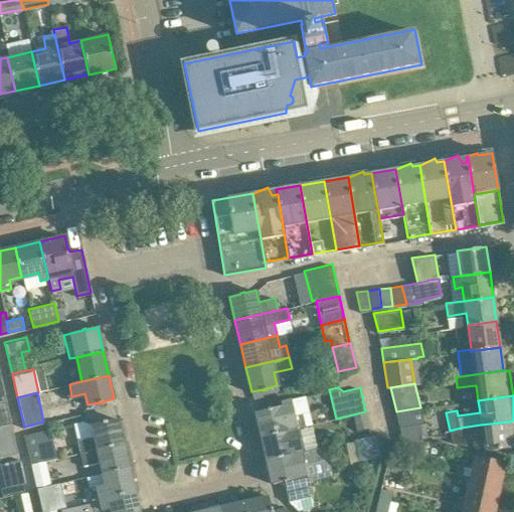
[(262,435),(299,427),(305,425),(302,413),(295,415),(291,398),(281,400),(282,405),(271,407),(271,406),(267,407),(267,408),(255,411),(262,435)]
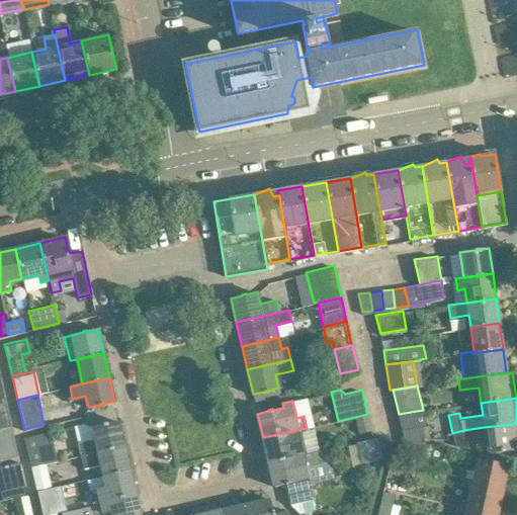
[(0,427),(11,425),(6,403),(0,404),(0,427)]
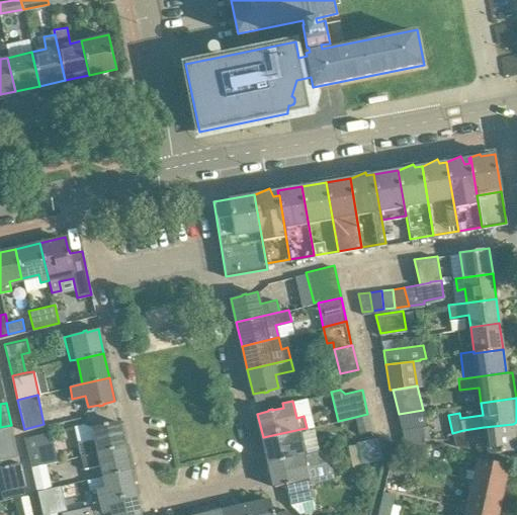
[(399,414),(402,429),(421,426),(427,425),(423,410),(399,414)]
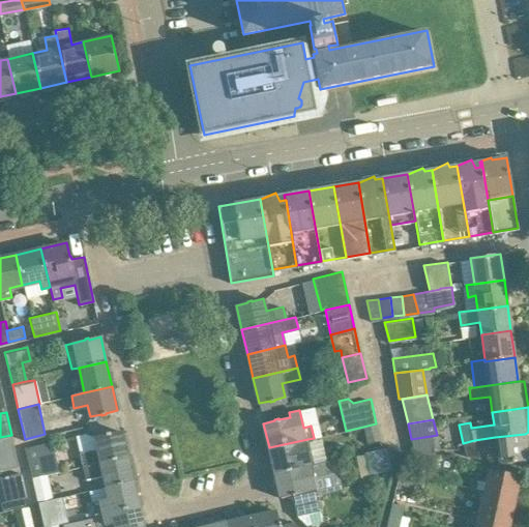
[(376,423),(363,427),(366,442),(380,439),(376,423)]
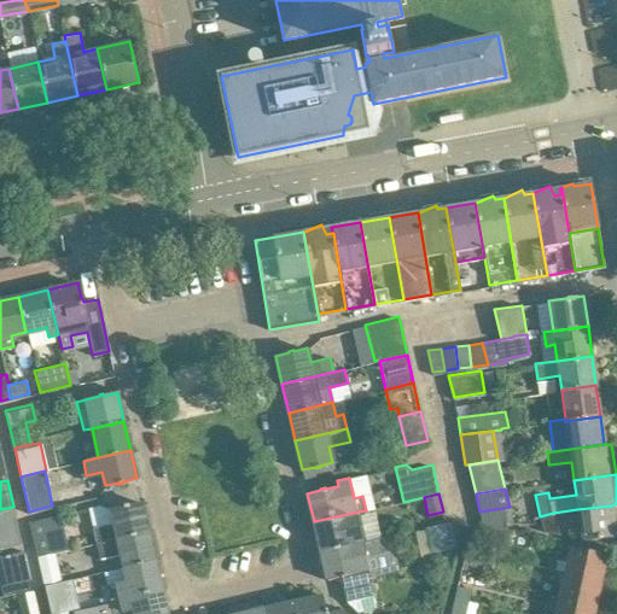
[(92,527),(95,543),(117,538),(149,531),(143,502),(128,504),(128,503),(123,504),(123,506),(110,509),(114,522),(92,527)]
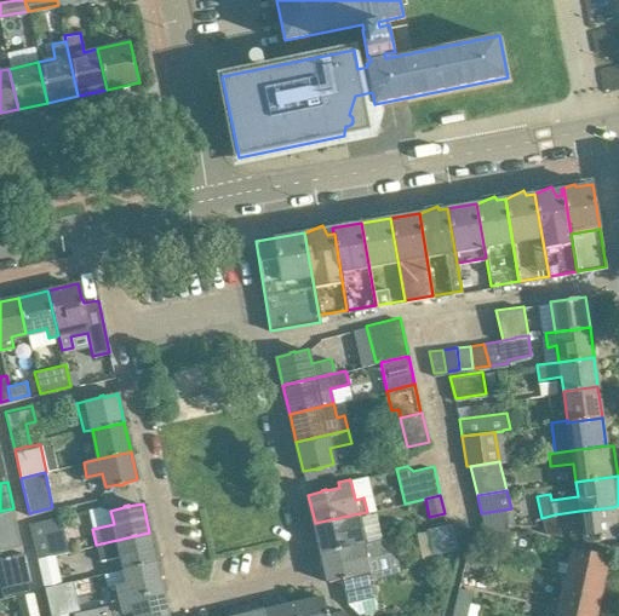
[(614,507),(579,511),(584,541),(618,536),(614,507)]
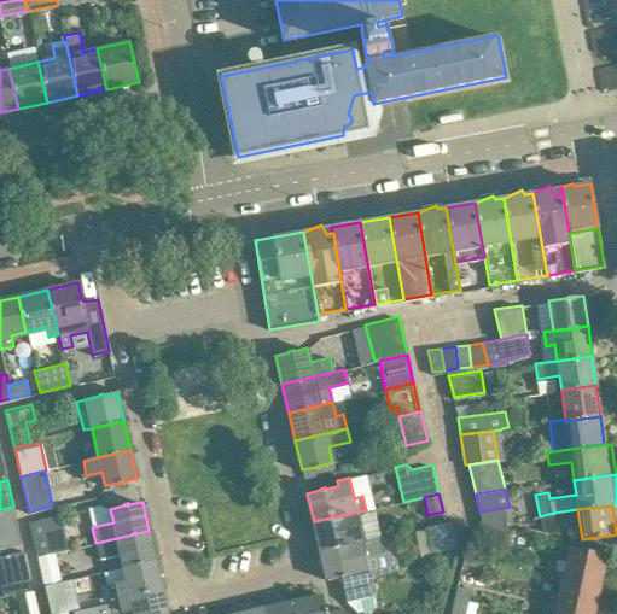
[(0,547),(21,542),(13,507),(0,509),(0,547)]
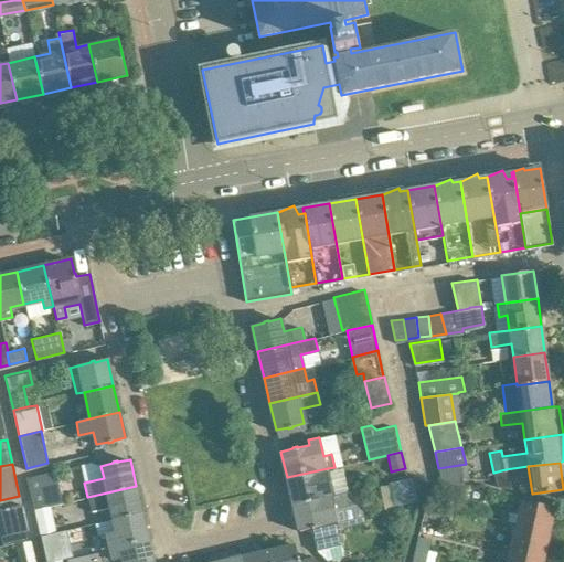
[(459,465),(438,468),(442,484),(463,484),(459,465)]
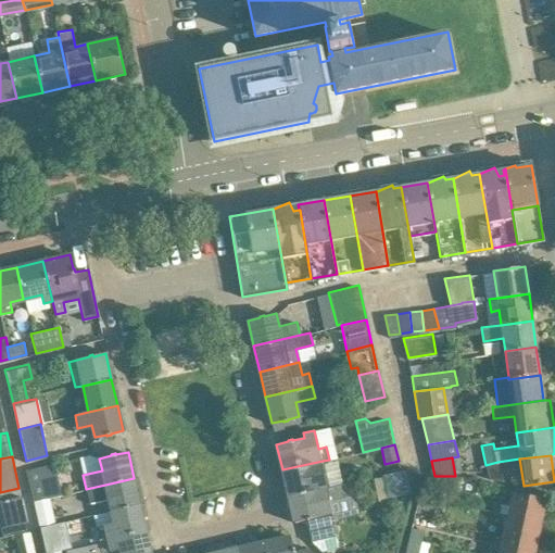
[(282,469),(288,495),(329,486),(323,461),(282,469)]
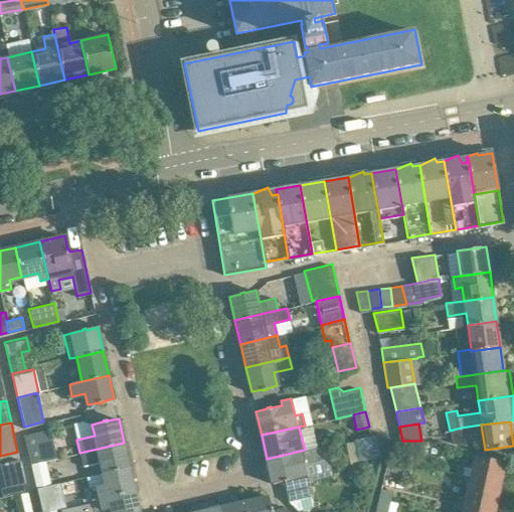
[(24,435),(31,464),(45,460),(57,457),(50,428),(24,435)]
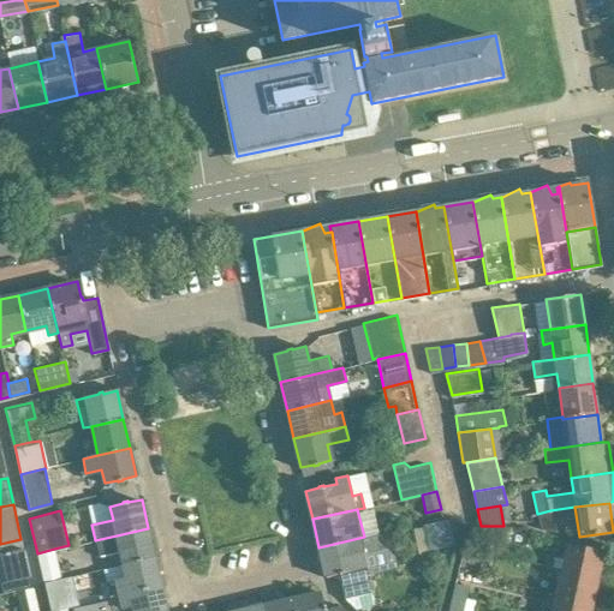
[(555,532),(550,510),(537,514),(541,529),(555,532)]
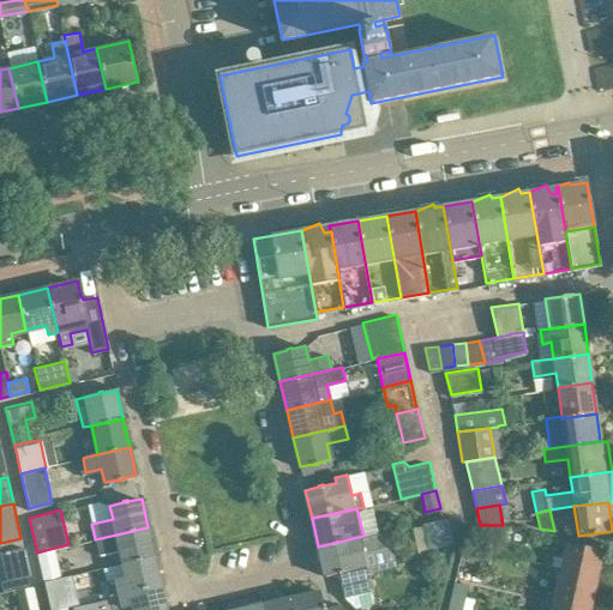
[(452,542),(448,517),(421,523),(427,548),(452,542)]
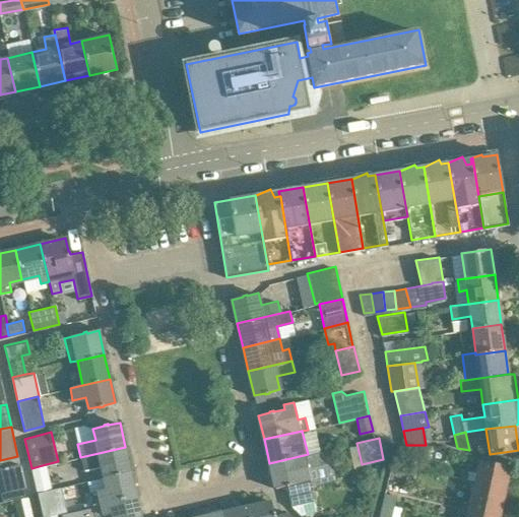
[(102,465),(104,477),(130,471),(125,447),(99,453),(80,457),(82,469),(102,465)]
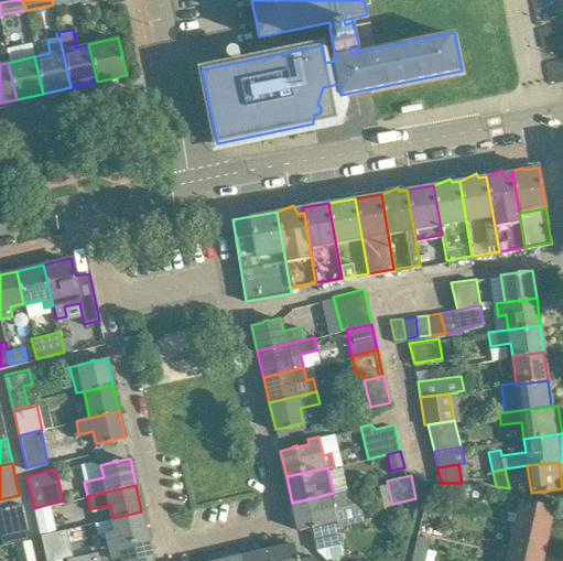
[(334,493),(292,503),(299,529),(311,526),(315,549),(337,543),(339,543),(336,527),(334,520),(338,519),(335,506),(359,500),(357,487),(347,489),(334,493)]
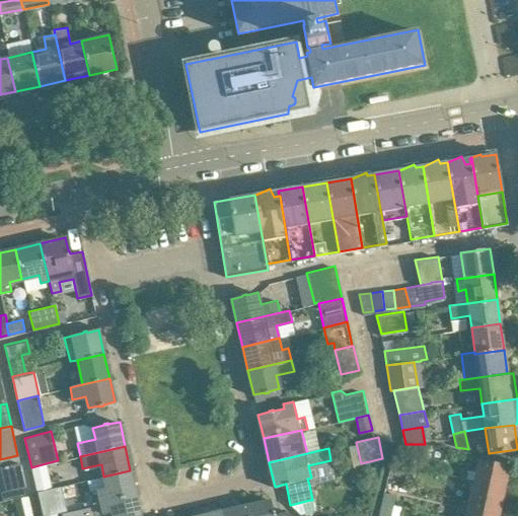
[(392,452),(390,461),(401,463),(403,454),(392,452)]
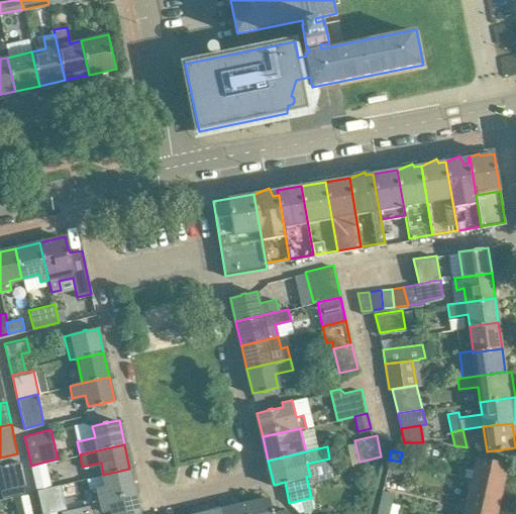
[(503,485),(507,464),(467,454),(463,468),(474,470),(472,478),(503,485)]
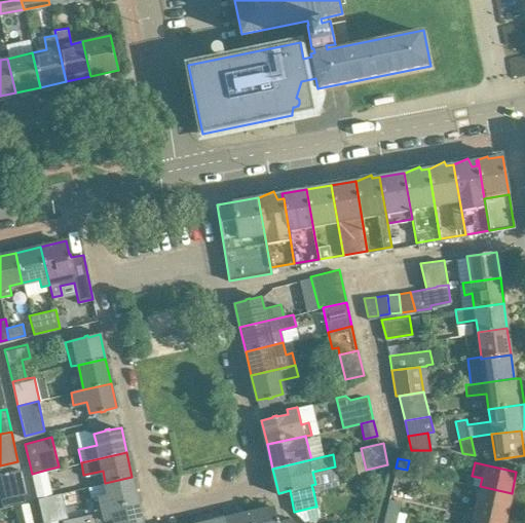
[(407,470),(396,468),(394,478),(405,480),(407,470)]
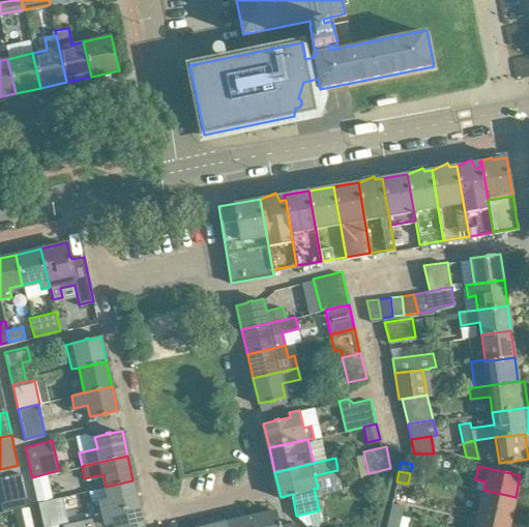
[(6,475),(10,492),(13,508),(28,505),(24,489),(21,472),(6,475)]
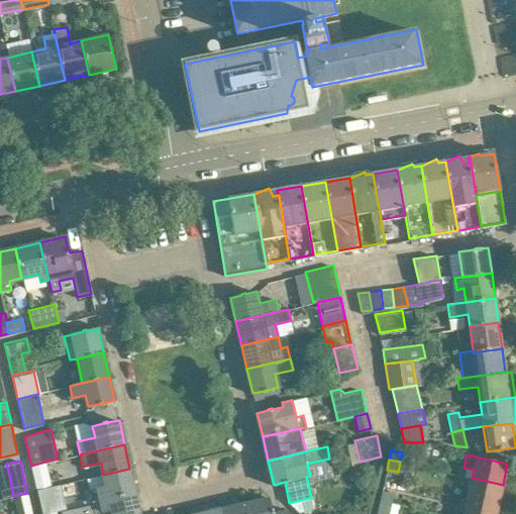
[(37,488),(37,489),(52,486),(50,485),(45,461),(31,466),(36,488),(37,488)]
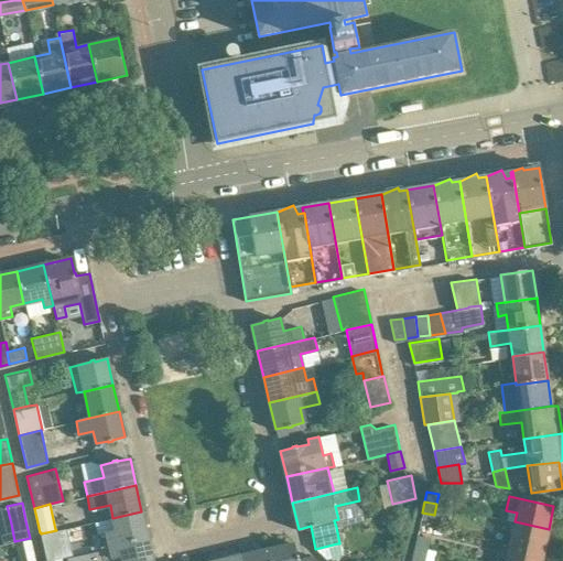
[(97,532),(101,549),(148,538),(141,511),(112,518),(116,529),(97,532)]
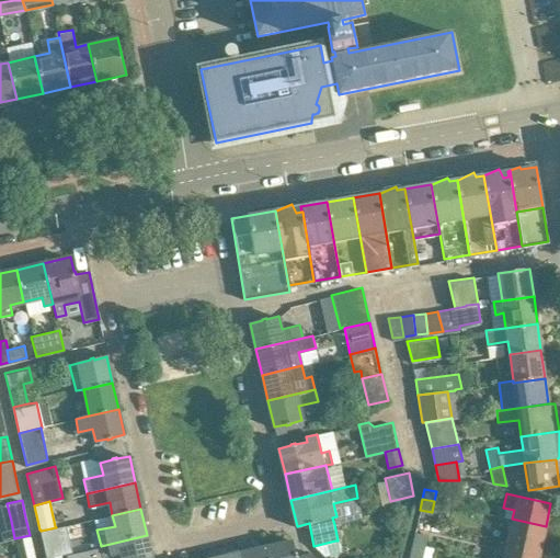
[(512,519),(507,541),(541,548),(546,526),(512,519)]
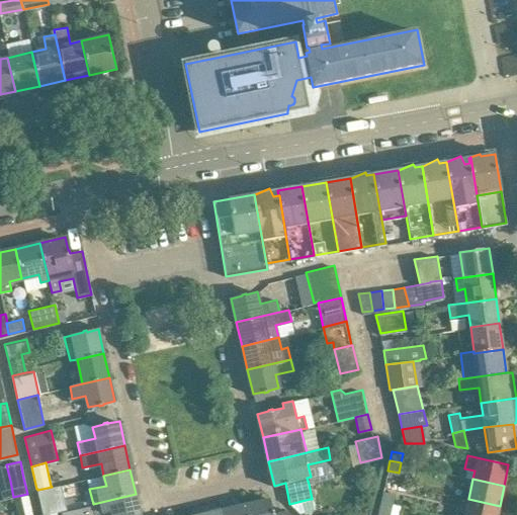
[(37,490),(42,513),(44,514),(57,512),(57,511),(66,509),(61,484),(51,486),(52,487),(37,490)]
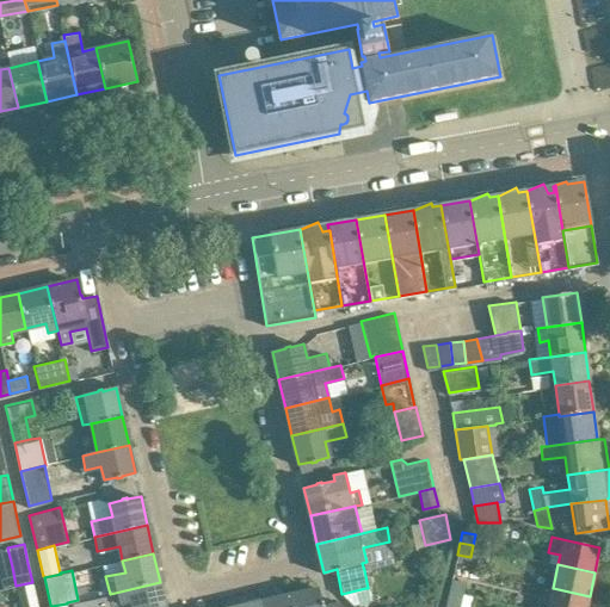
[(451,577),(448,590),(462,594),(464,581),(451,577)]
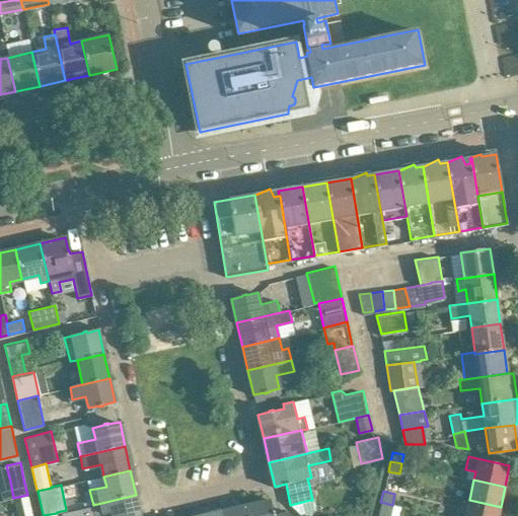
[(13,498),(17,515),(32,515),(27,495),(13,498)]
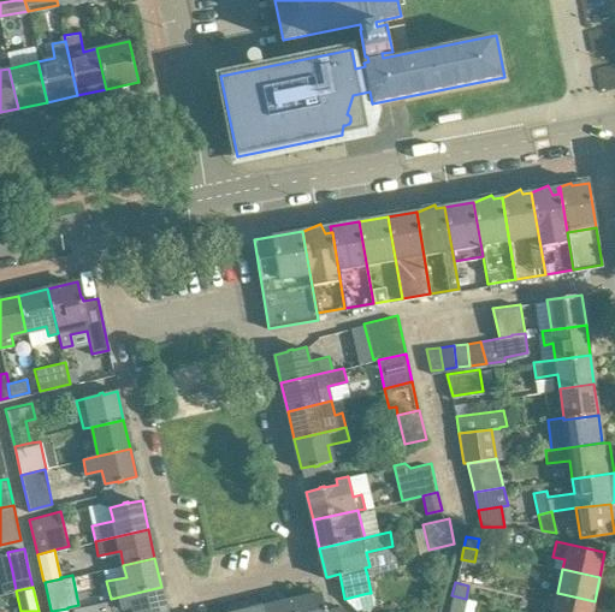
[(166,611),(161,587),(111,599),(113,611),(132,606),(134,611),(166,611)]
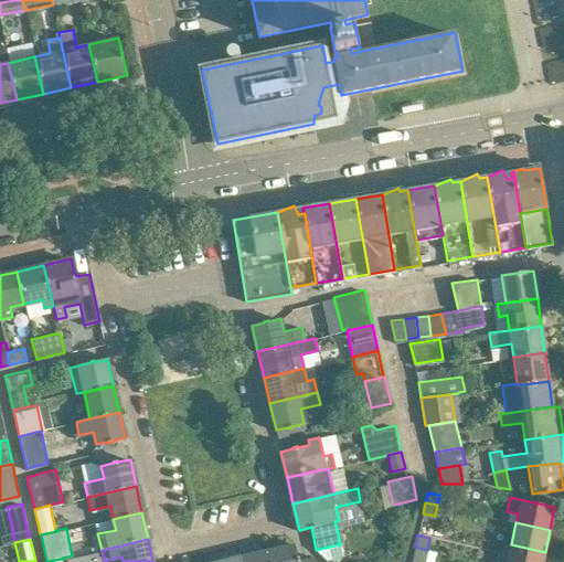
[(268,550),(270,561),(318,561),(312,557),(299,560),(298,557),(297,557),(295,544),(268,550)]
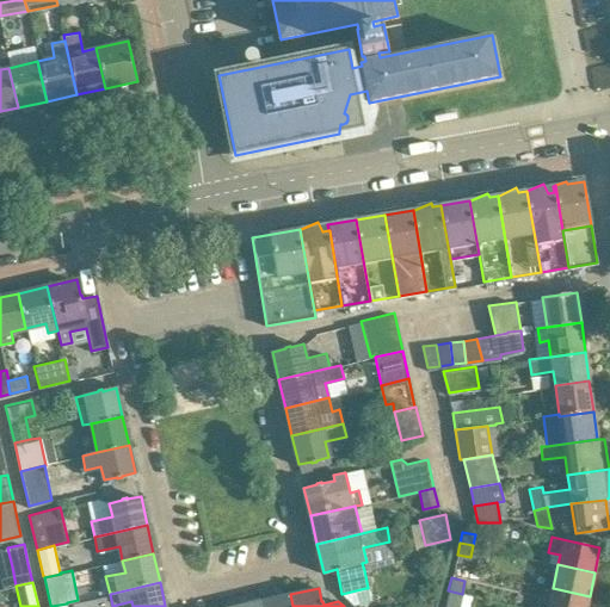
[(553,588),(548,606),(586,606),(590,596),(553,588)]
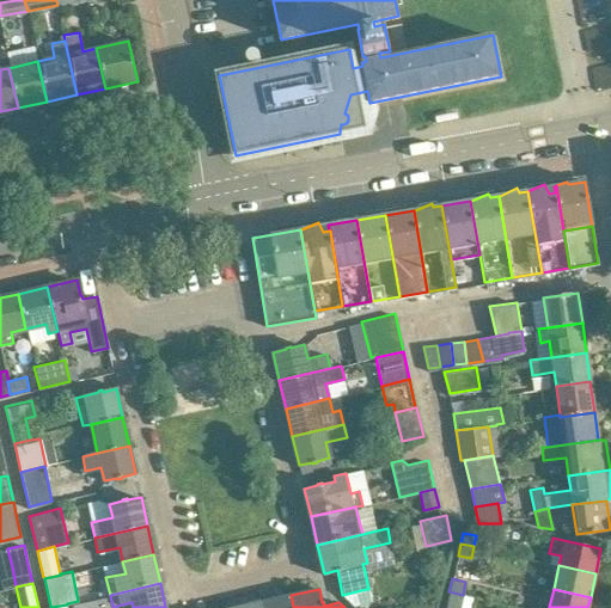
[(459,607),(463,595),(448,591),(445,607),(459,607)]
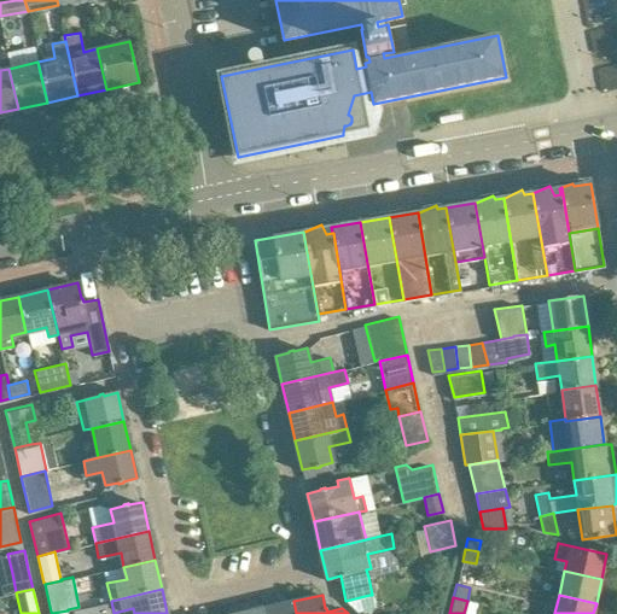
[(296,613),(294,601),(265,608),(266,613),(296,613)]
